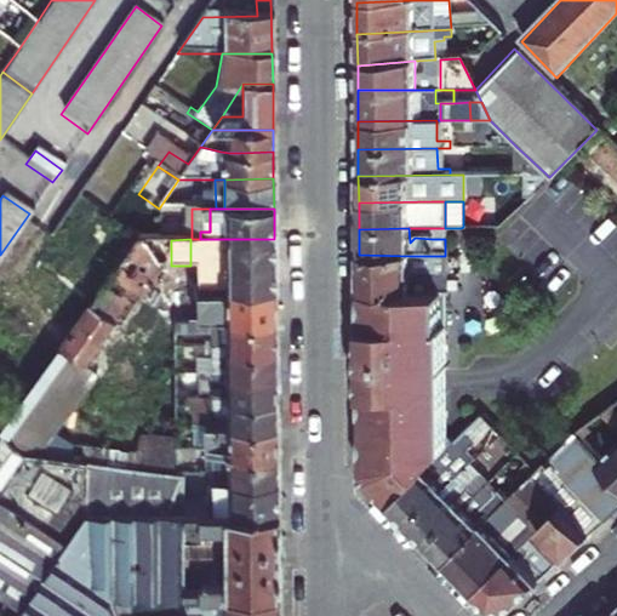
[(226,266),(274,267),(274,239),(204,239),(205,266),(226,266)]
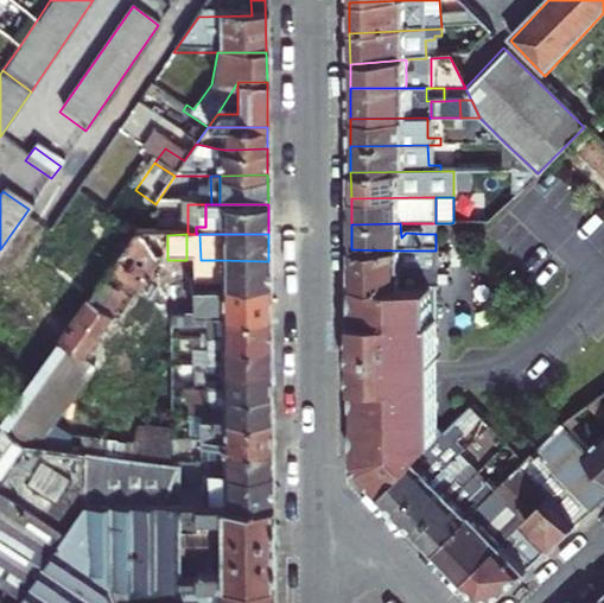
[(159,260),(167,260),(167,235),(132,235),(106,274),(82,308),(106,324),(112,329),(159,260)]
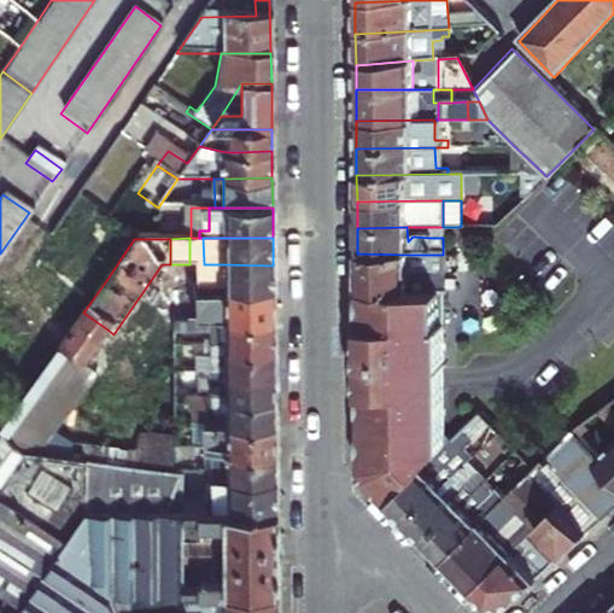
[(408,255),(357,254),(357,274),(407,274),(434,274),(434,262),(436,255),(430,255),(422,255),(408,255)]
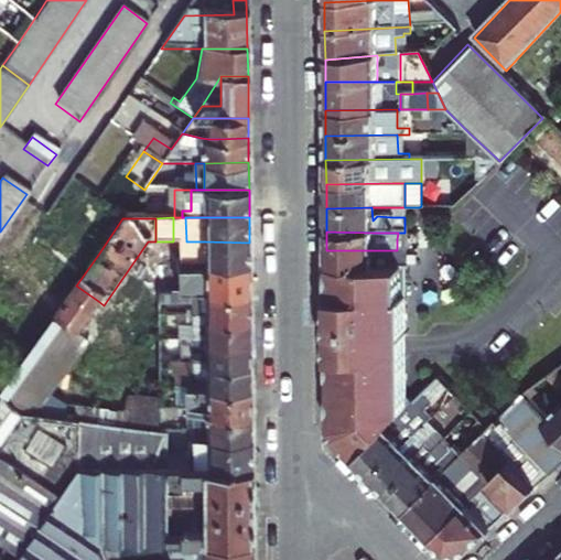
[(326,250),(326,266),(371,267),(394,267),(403,267),(405,267),(405,258),(405,239),(405,233),(399,233),(398,233),(397,239),(397,250),(371,250),(326,250)]
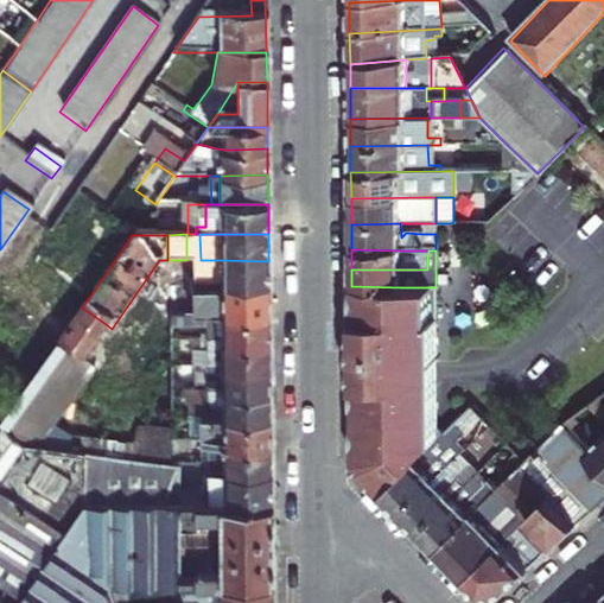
[(221,260),(221,285),(268,285),(268,261),(221,260)]
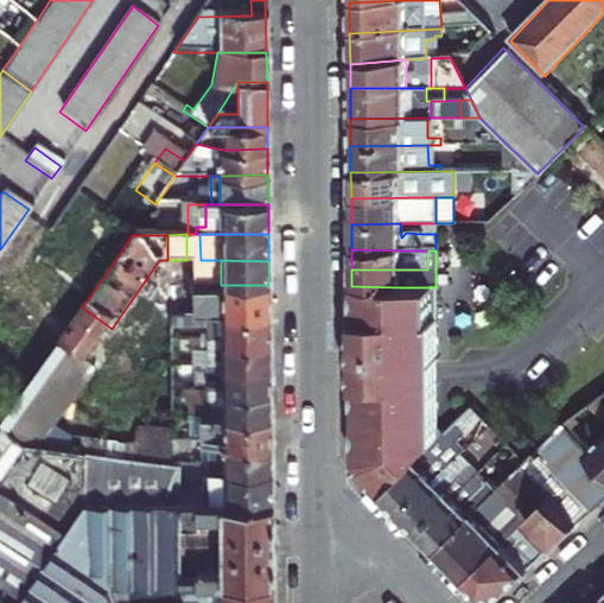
[(191,303),(191,317),(269,316),(268,285),(221,285),(195,284),(191,292),(191,303)]
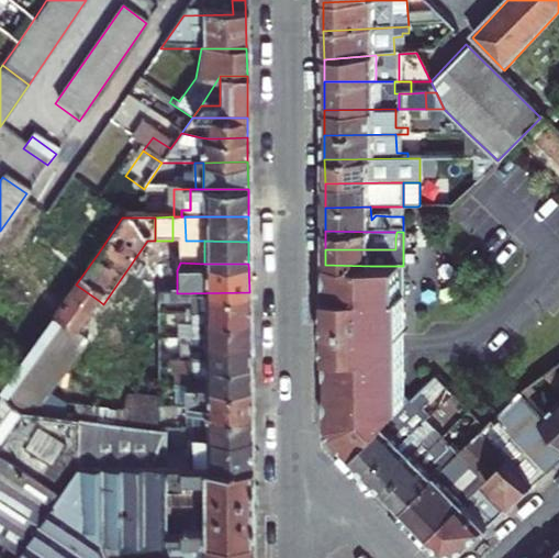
[(332,441),(351,460),(387,425),(403,410),(409,404),(410,402),(403,395),(403,354),(402,338),(402,266),(392,266),(370,266),(325,265),(325,283),(326,319),(326,352),(326,356),(326,398),(327,427),(327,430),(332,439),(332,441)]
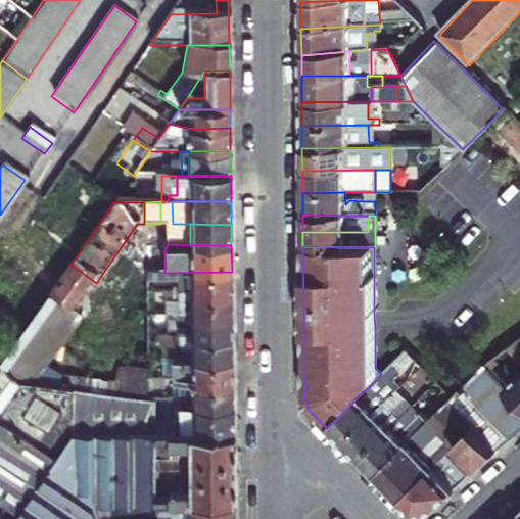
[(69,312),(91,279),(71,265),(27,329),(5,360),(0,367),(17,384),(26,385),(75,315),(69,312)]
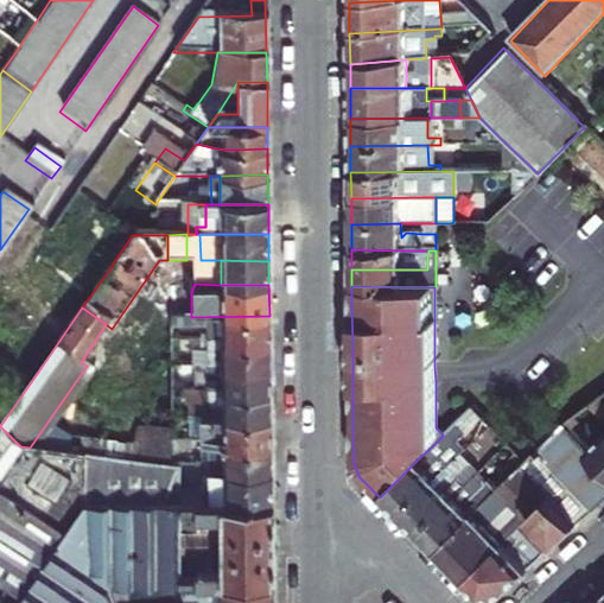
[(205,341),(205,348),(269,347),(269,316),(191,317),(183,317),(183,328),(205,328),(204,335),(198,335),(198,341),(205,341)]
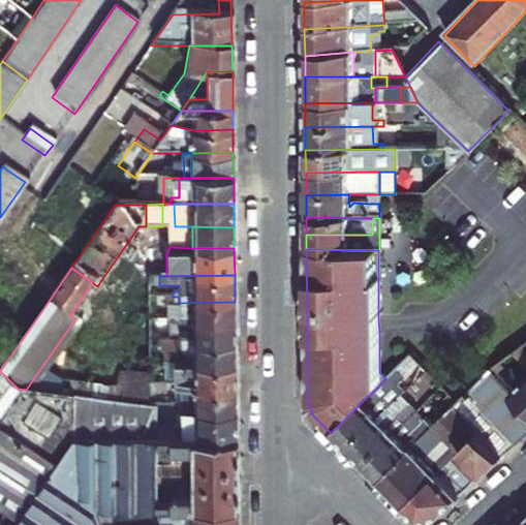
[(179,303),(179,323),(235,323),(235,302),(179,303)]
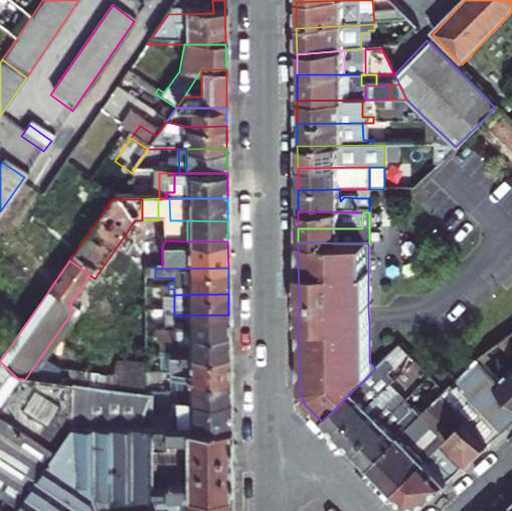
[(228,315),(174,315),(174,332),(168,332),(168,337),(174,337),(174,335),(228,335),(228,315)]
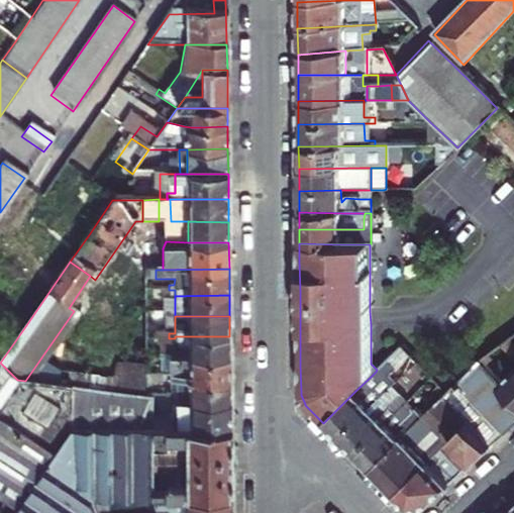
[(175,338),(169,338),(169,344),(175,344),(175,358),(229,358),(229,336),(175,336),(175,338)]
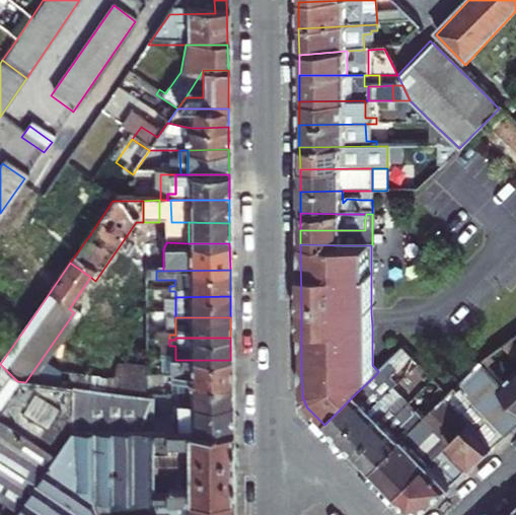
[(511,350),(507,354),(515,363),(515,338),(507,345),(511,350)]
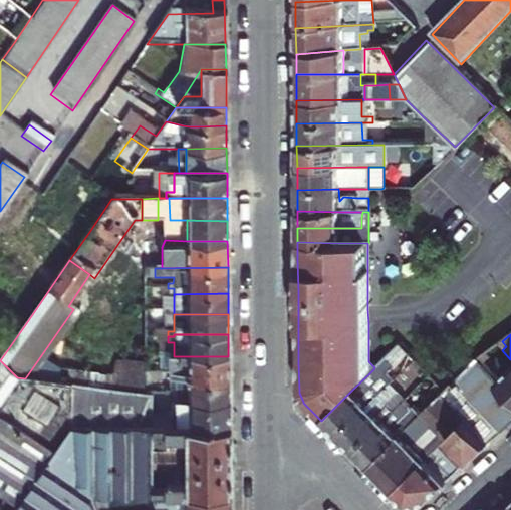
[(506,346),(502,341),(497,345),(502,350),(506,346)]
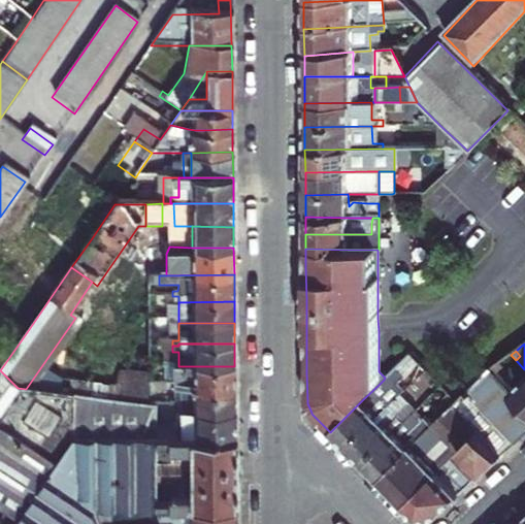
[(234,366),(178,366),(172,366),(173,385),(173,390),(235,390),(234,366)]
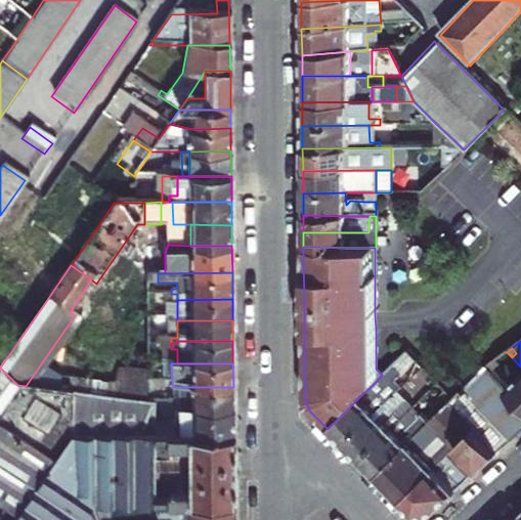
[(520,374),(512,383),(498,370),(493,370),(489,364),(484,367),(520,407),(520,374)]
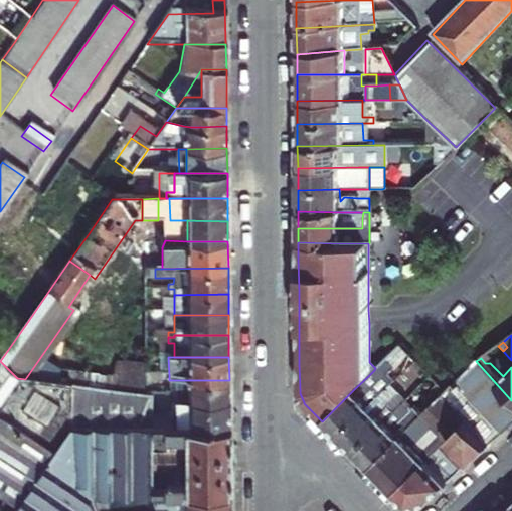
[(0,404),(17,378),(0,361),(0,404)]
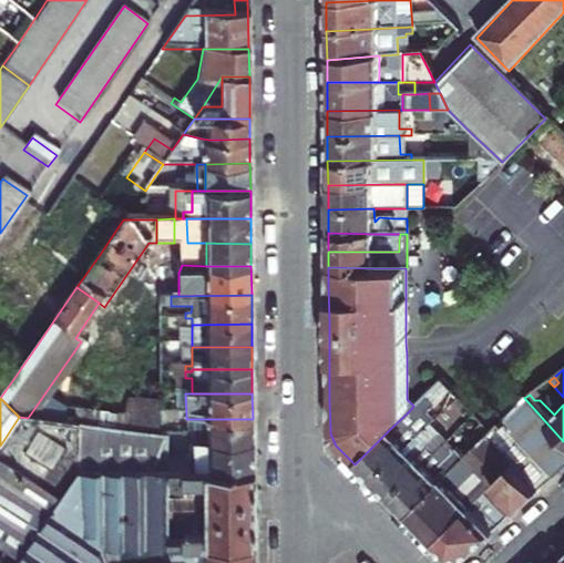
[(563,467),(563,441),(524,398),(501,422),(552,479),(563,467)]
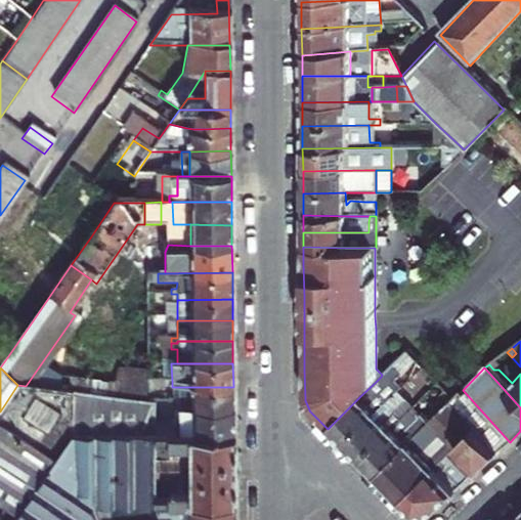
[(328,429),(344,445),(375,415),(367,406),(389,385),(381,377),(376,382),(360,396),(328,429)]
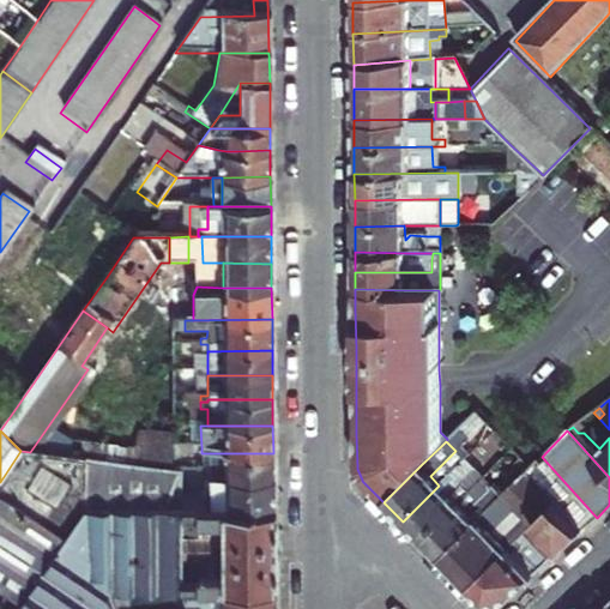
[(0,586),(22,601),(16,608),(113,608),(107,594),(170,592),(179,592),(179,584),(179,562),(179,542),(179,519),(177,512),(177,474),(175,474),(171,474),(30,452),(20,451),(0,482),(0,586)]
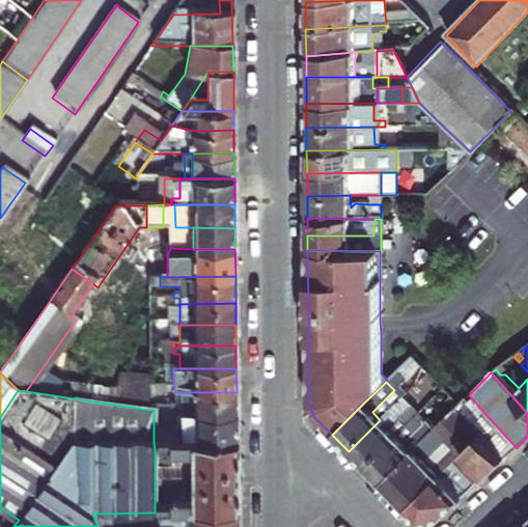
[(181,416),(237,414),(237,392),(174,392),(174,398),(179,398),(181,416)]
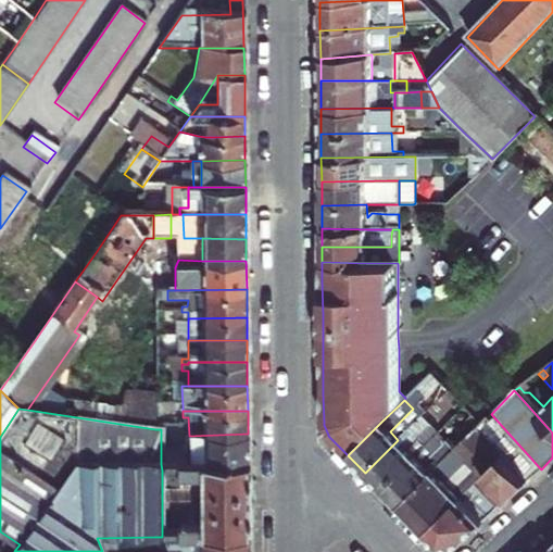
[(481,478),(484,476),(502,458),(526,484),(541,469),(491,414),(480,425),(455,450),(481,478)]
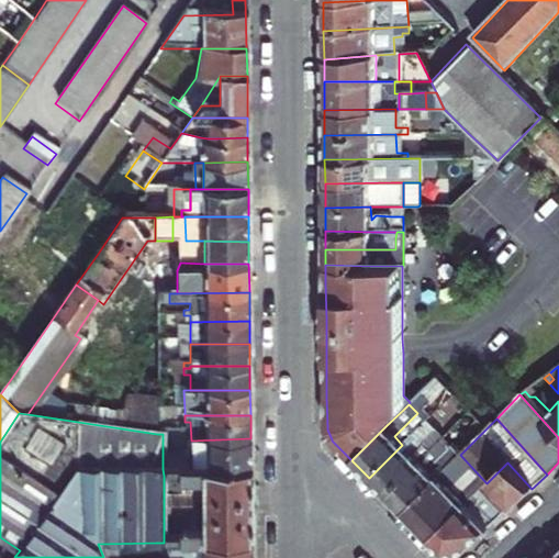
[(384,494),(417,462),(443,438),(435,430),(426,422),(414,434),(402,445),(369,478),(384,494)]
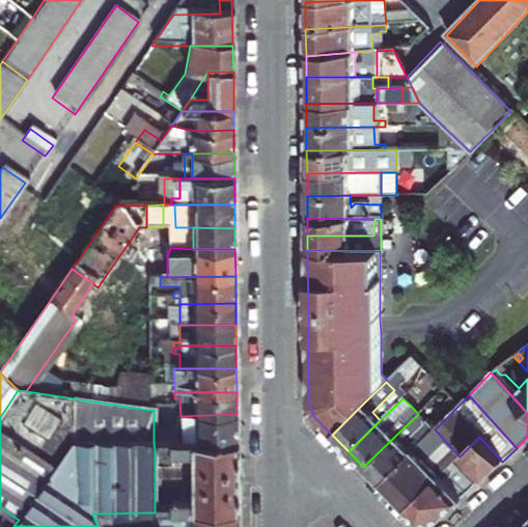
[(173,410),(168,410),(168,421),(174,421),(174,432),(195,432),(196,443),(237,442),(237,414),(181,416),(174,416),(173,410)]
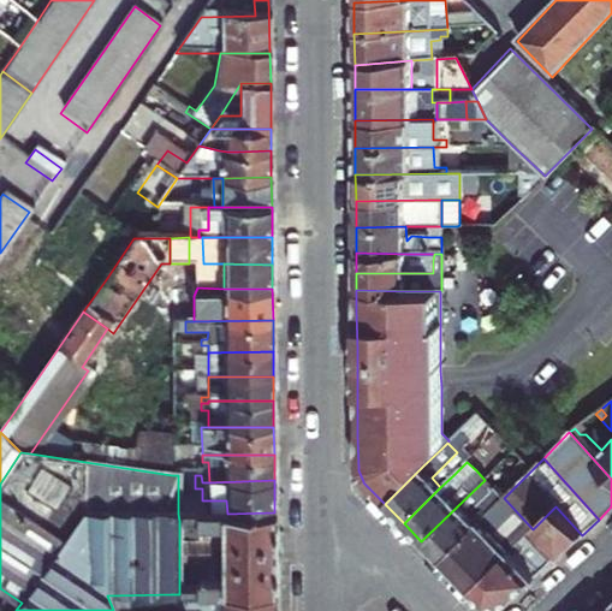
[(421,541),(441,562),(498,504),(503,499),(494,490),(467,516),(457,506),(421,541)]
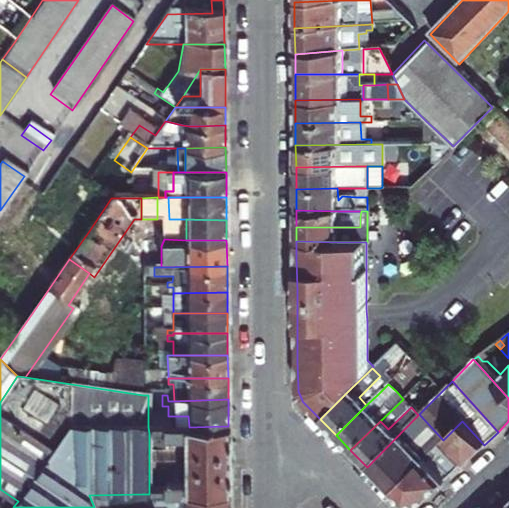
[(419,424),(414,419),(367,467),(390,491),(421,460),(407,445),(420,434),(415,429),(419,424)]
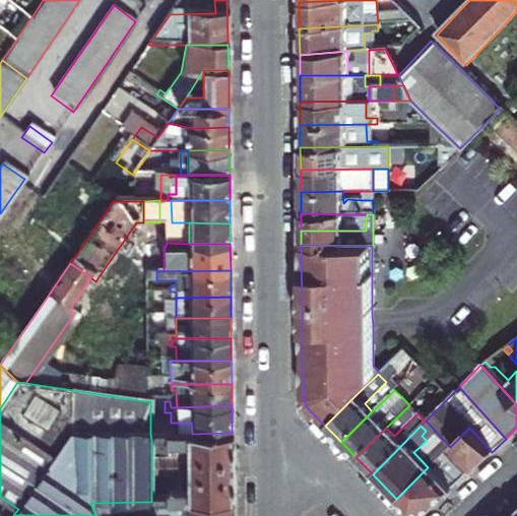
[(469,428),(452,445),(463,456),(458,461),(454,457),(451,457),(448,459),(465,476),(492,452),(469,428)]
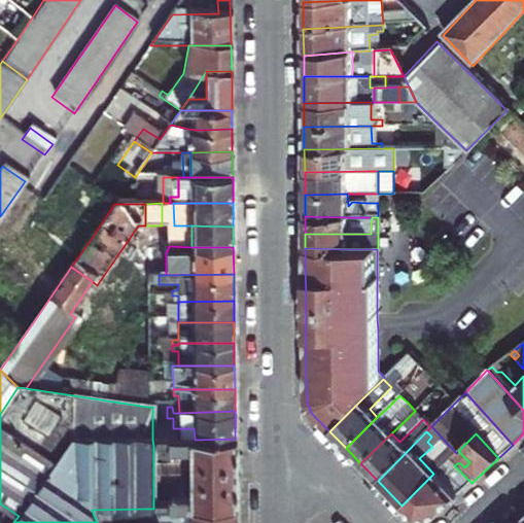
[(195,440),(152,440),(153,446),(165,447),(165,465),(236,464),(235,439),(195,440)]
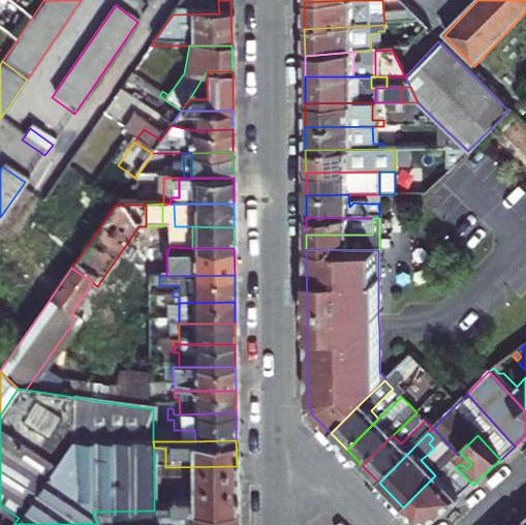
[(435,475),(403,507),(418,522),(421,522),(431,522),(433,522),(473,485),(456,467),(451,462),(443,469),(446,472),(439,480),(435,475)]
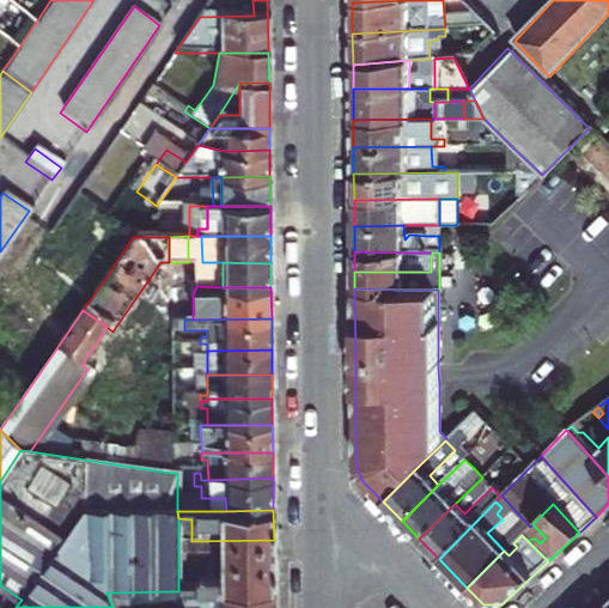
[(178,561),(192,561),(274,560),(274,540),(192,541),(178,541),(178,561)]
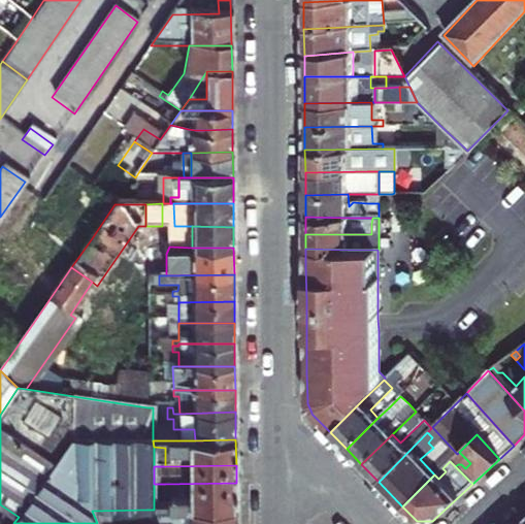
[(236,483),(165,484),(165,502),(154,502),(154,510),(236,509),(236,483)]
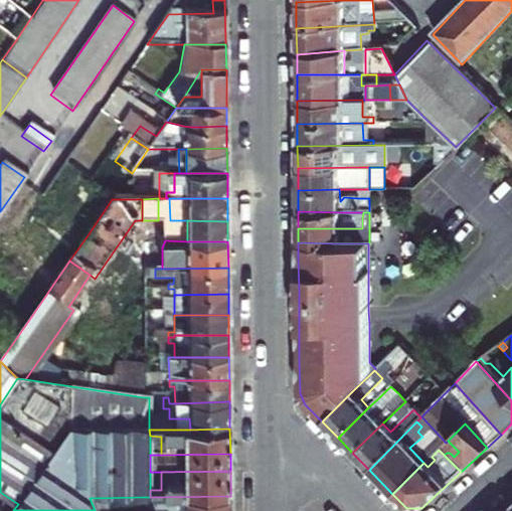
[(230,510),(230,496),(150,497),(143,497),(143,503),(153,503),(153,509),(166,509),(166,510),(230,510)]
